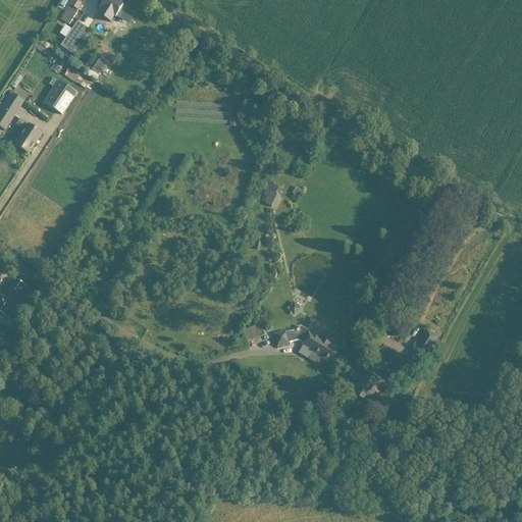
[(73,0),(70,5),(61,21),(68,25),(79,11),(85,0),(73,0)]
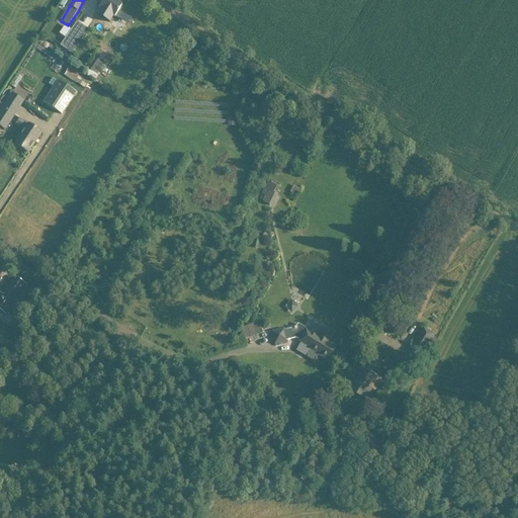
[(101,9),(97,15),(109,22),(113,16),(115,17),(122,5),(113,0),(104,0),(100,8),(101,9)]
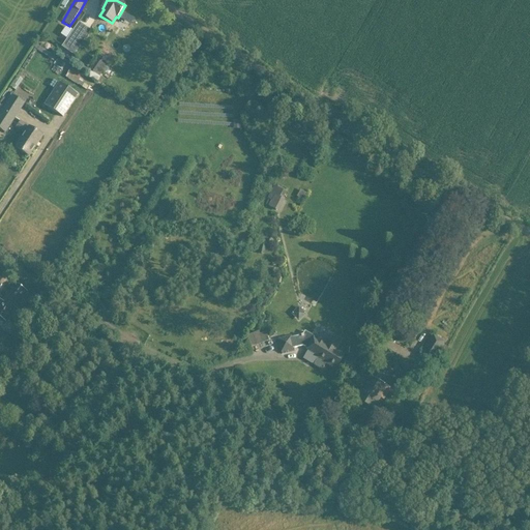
[(97,30),(106,35),(110,27),(101,23),(97,30)]
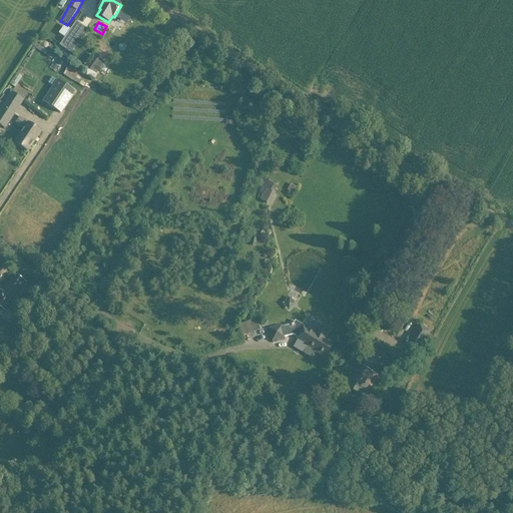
[(77,23),(60,47),(72,55),(88,31),(77,23)]
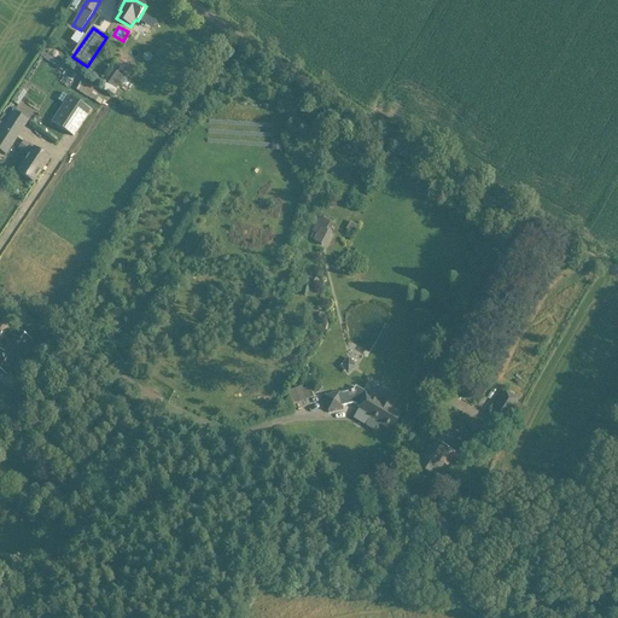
[(44,52),(40,57),(64,71),(66,66),(44,52)]
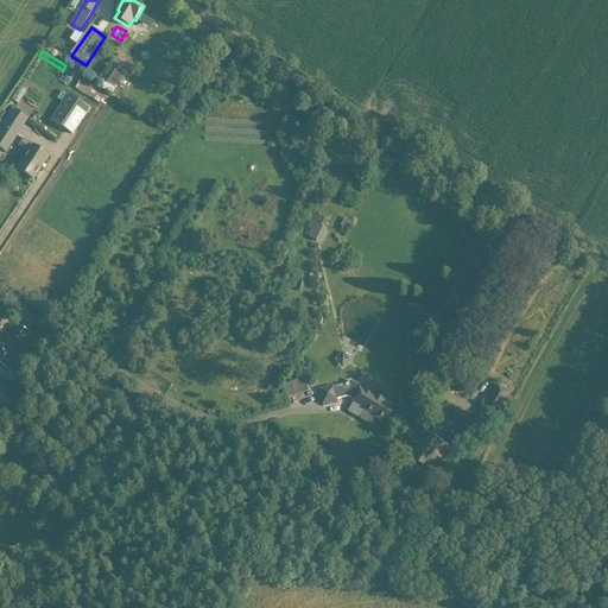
[(132,64),(120,56),(103,81),(115,89),(132,64)]
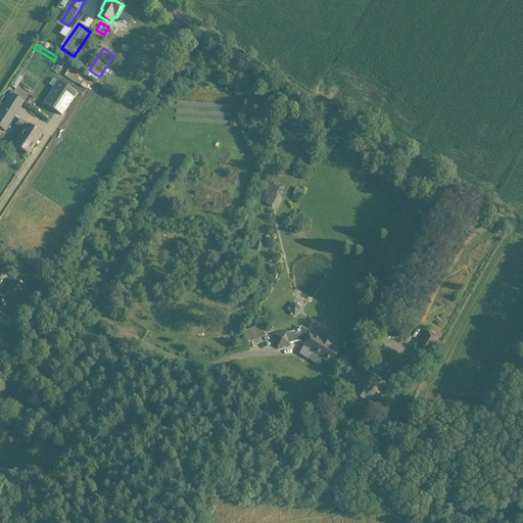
[(70,66),(64,76),(86,90),(92,81),(70,66)]
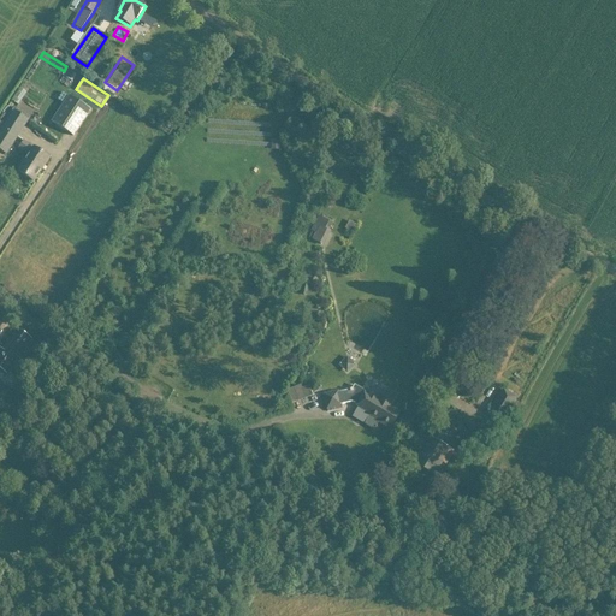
[(90,110),(69,95),(52,122),(73,136),(90,110)]
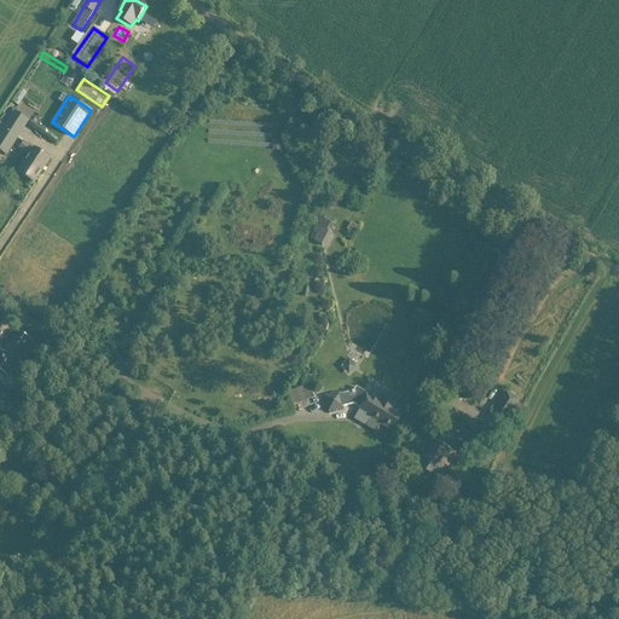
[(0,151),(6,155),(28,121),(15,113),(11,117),(9,116),(3,125),(0,122),(0,151)]
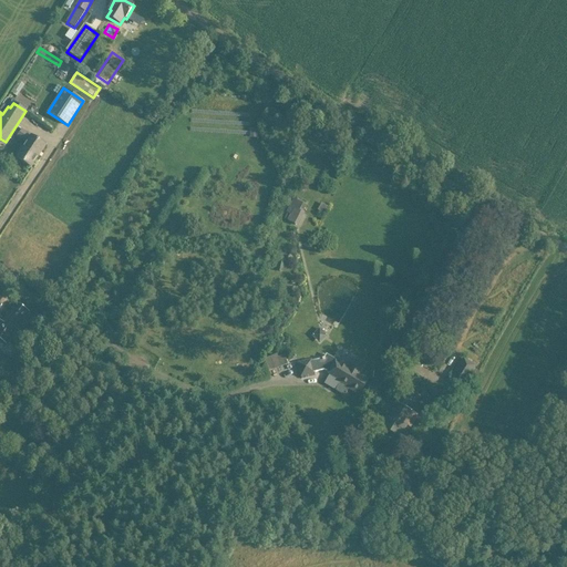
[(23,150),(17,158),(31,167),(37,158),(40,154),(45,145),(32,136),(28,143),(26,145),(23,150)]
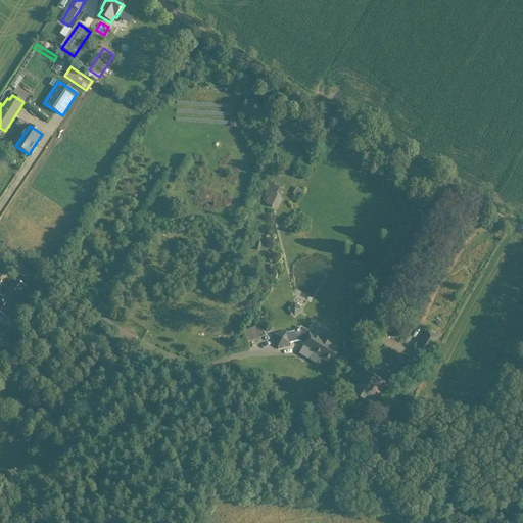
[(271,185),(265,196),(268,198),(265,204),(275,209),(280,199),(277,197),(281,190),(271,185)]
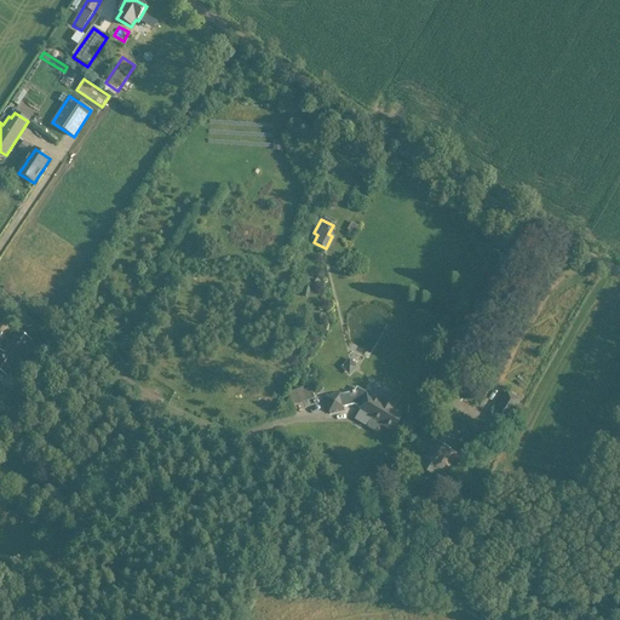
[(302,280),(287,302),(302,311),(317,286),(311,282),(303,277),(302,280)]
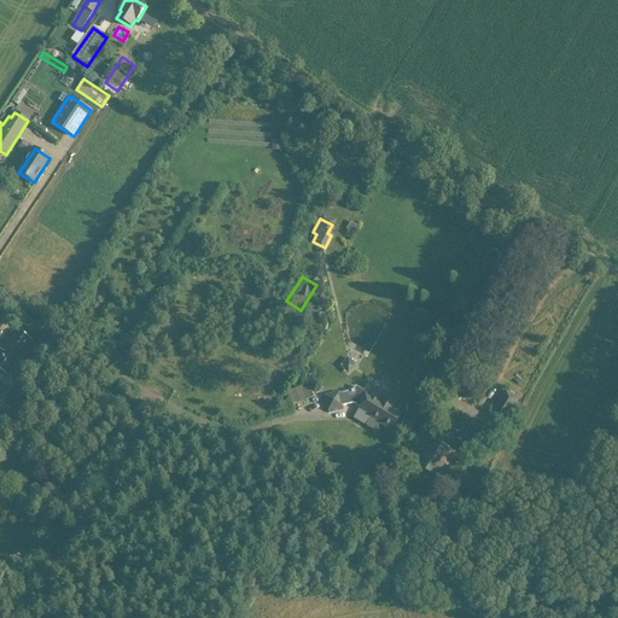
[(342,369),(353,373),(356,363),(345,359),(342,369)]
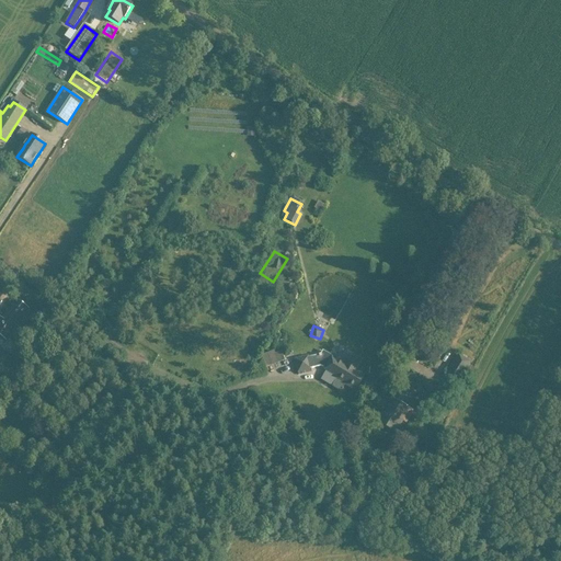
[(266,367),(286,359),(282,351),(275,353),(274,350),(261,355),(266,367)]
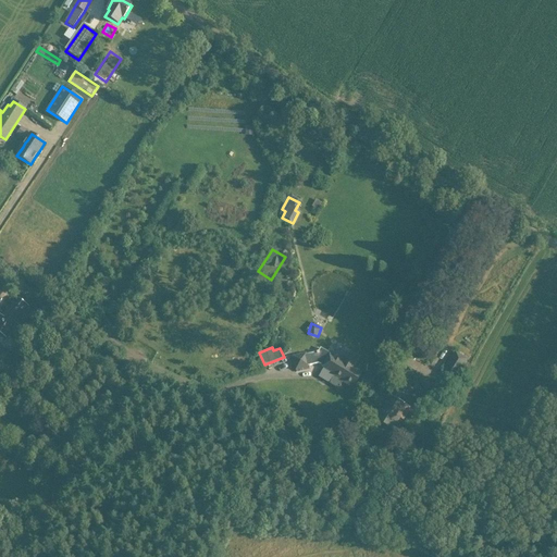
[(307,355),(294,357),(296,370),(296,372),(309,370),(309,368),(309,366),(319,363),(322,366),(321,367),(334,374),(330,383),(338,388),(343,381),(353,387),(360,374),(351,370),(359,357),(350,351),(344,361),(330,353),(327,357),(324,361),(318,357),(307,360),(307,355)]
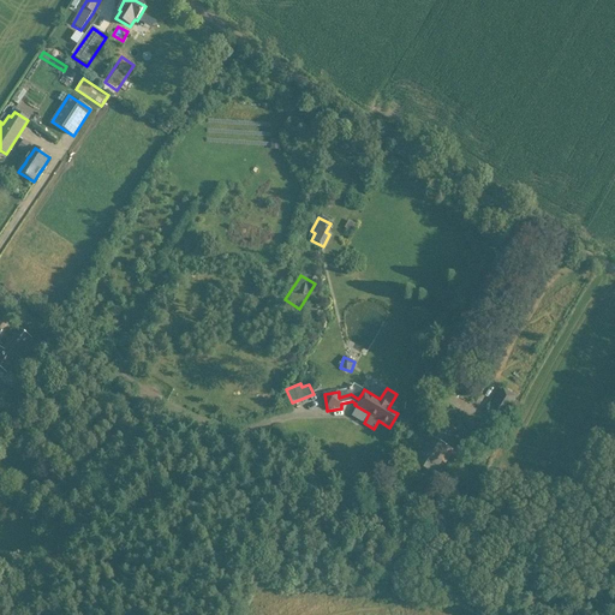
[(487,417),(500,424),(515,398),(502,390),(487,417)]
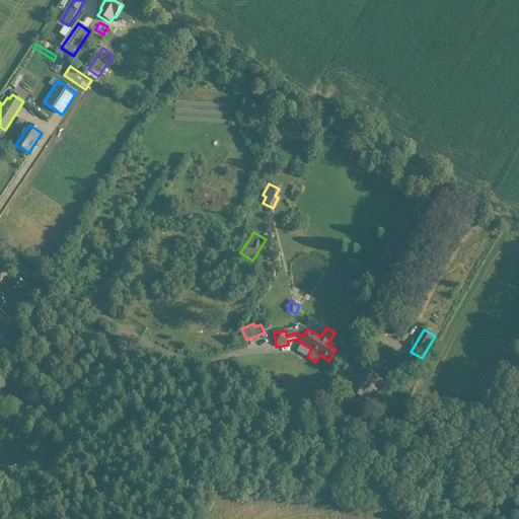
[(351,391),(363,398),(370,387),(375,390),(381,380),(365,370),(357,384),(356,383),(351,391)]
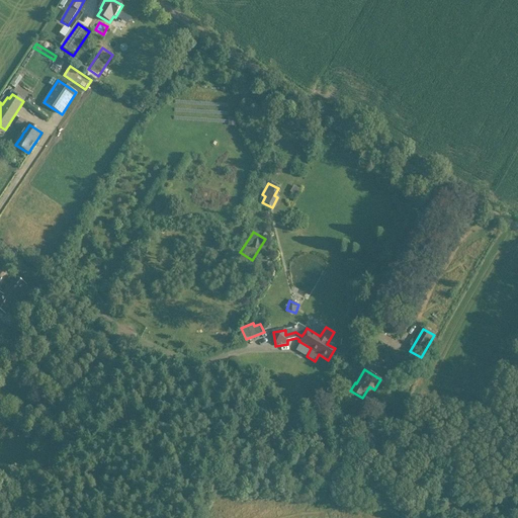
[(48,438),(44,446),(63,457),(67,449),(48,438)]
